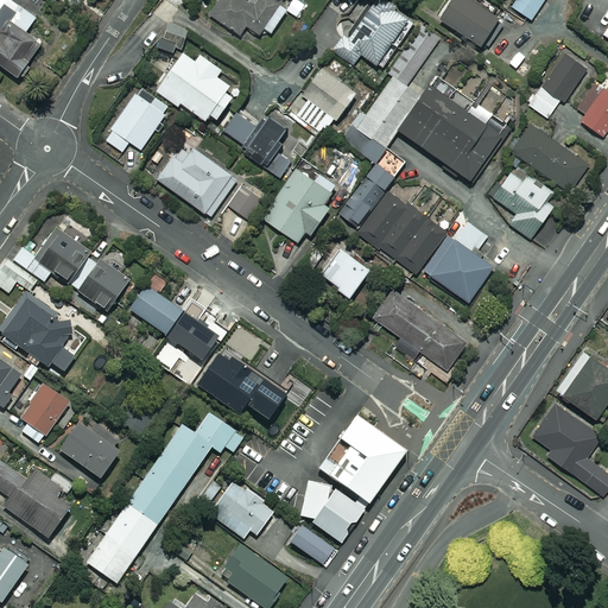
[(37,18),(11,0),(0,0),(0,63),(19,77),(43,43),(26,31),(37,18)]
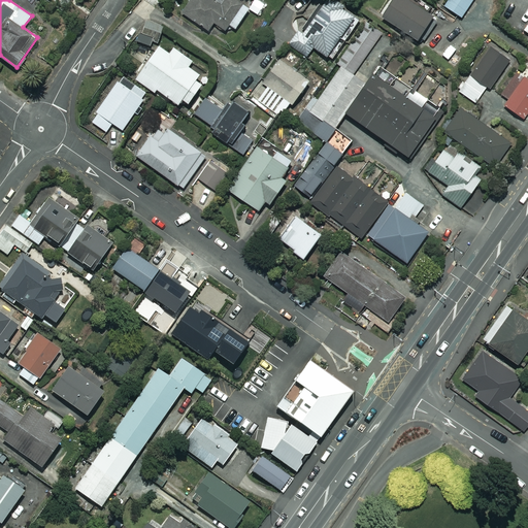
[(191,0),(183,12),(208,30),(213,23),(226,30),(230,25),(236,29),(250,9),(235,0),(191,0)]
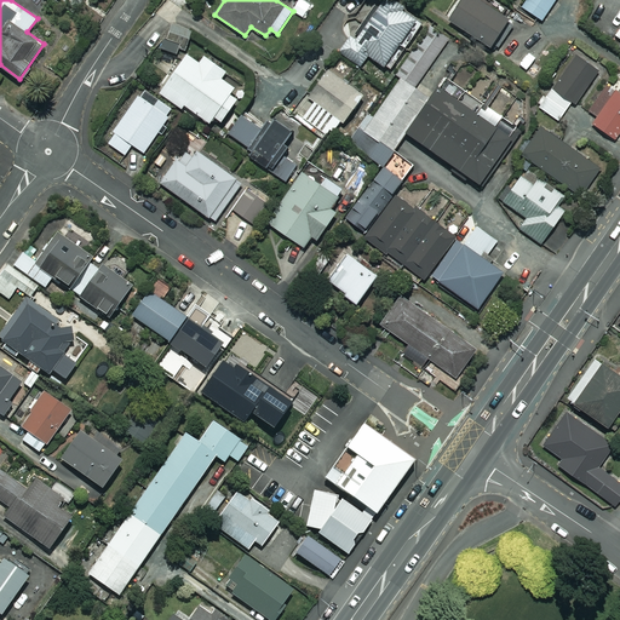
[(428,24),(394,0),(383,0),(355,40),(351,36),(340,51),(360,65),(368,55),(392,73),(428,24)]
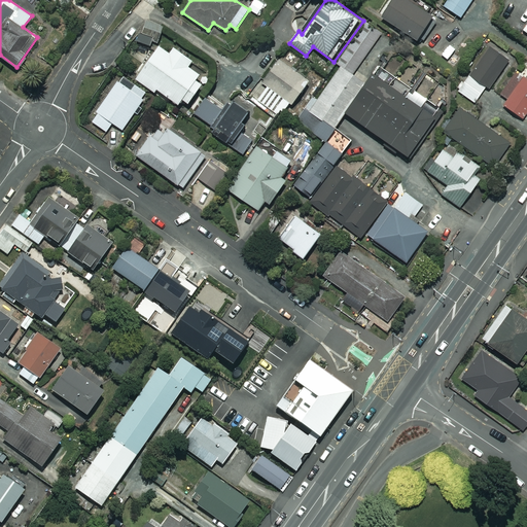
[(435,19),(406,0),(391,0),(382,16),(421,42),(435,19)]
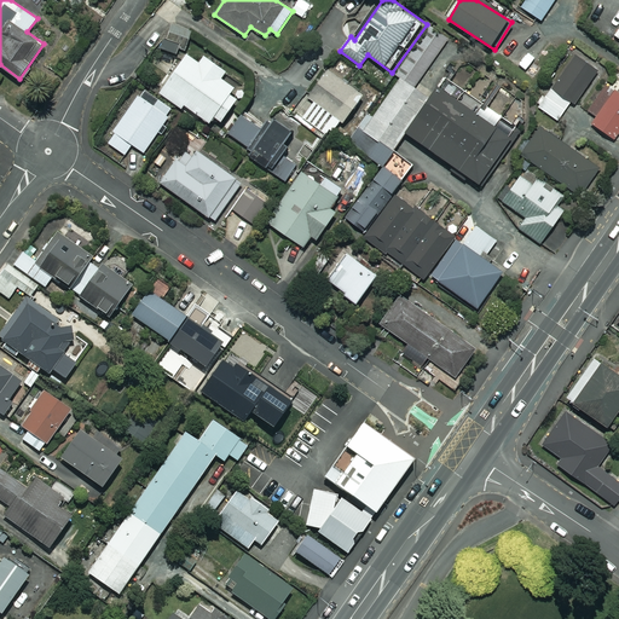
[(554,0),(526,0),(522,9),(542,21),(554,0)]
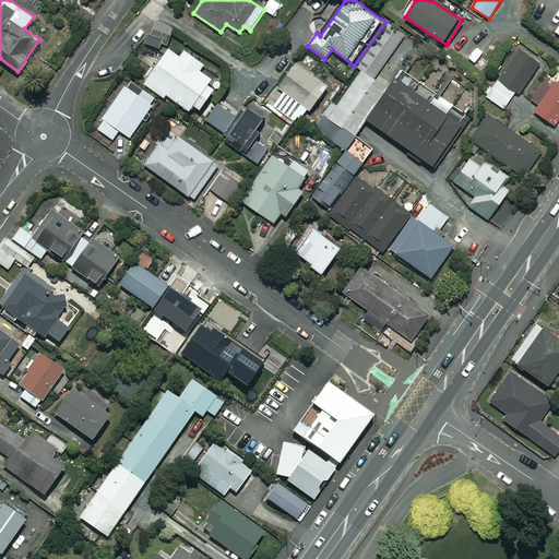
[(155,21),(150,37),(168,44),(174,27),(155,21)]
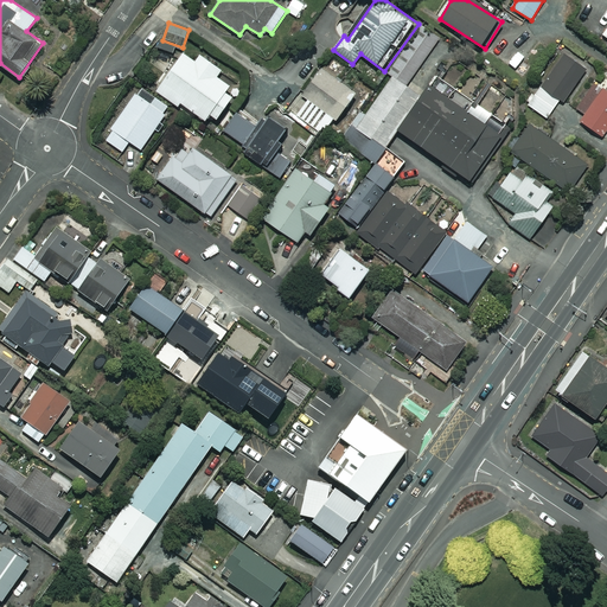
[(218,71),(186,50),(158,91),(179,106),(180,103),(206,120),(211,114),(216,117),(235,88),(216,75),(218,71)]
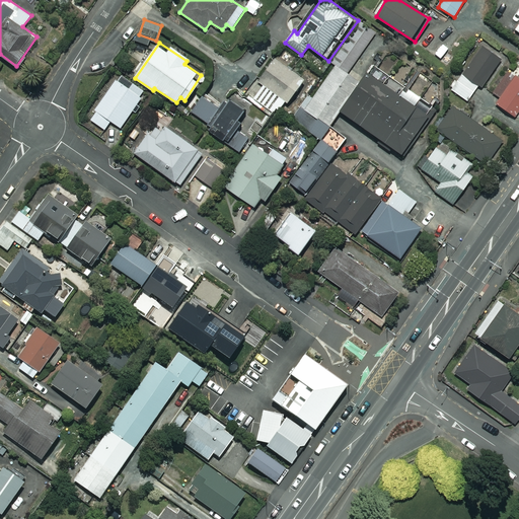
[(502,61),(483,46),(451,89),(467,101),(479,85),(483,87),(502,61)]
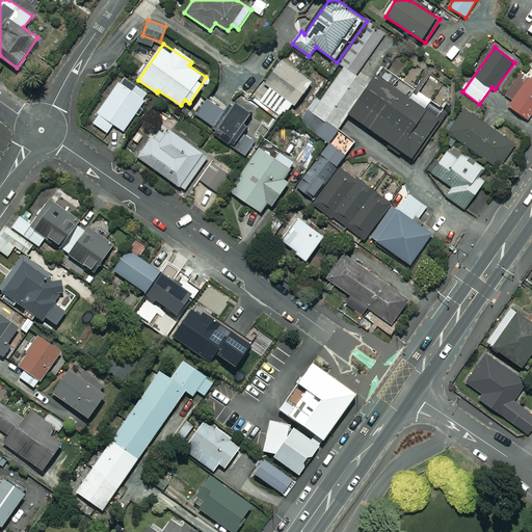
[(311,81),(282,60),(265,84),(294,105),(311,81)]
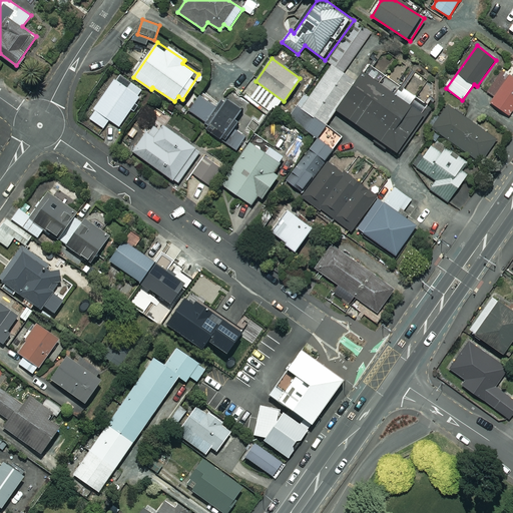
[(357,75),(336,60),(309,97),(305,94),(288,118),(314,137),(357,75)]
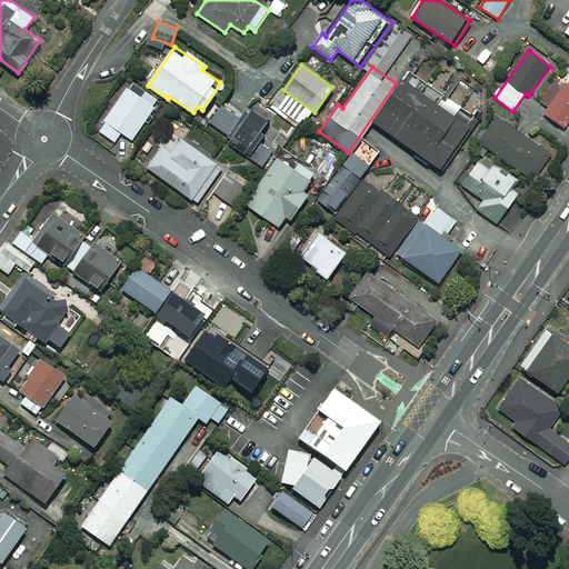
[(479,120),(409,71),(373,121),(443,171),(479,120)]
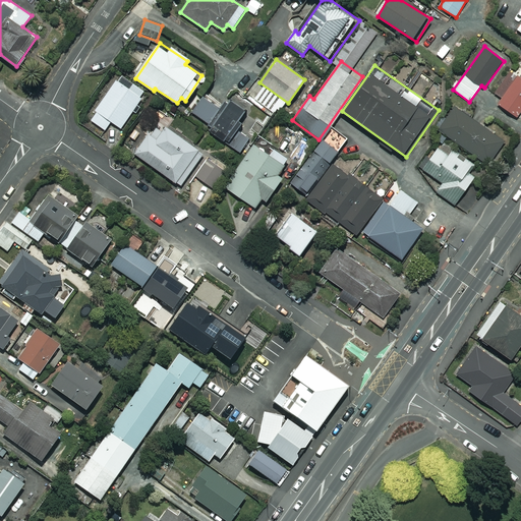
[(520,111),(520,78),(509,70),(495,93),(502,98),(498,104),(517,117),(520,111)]
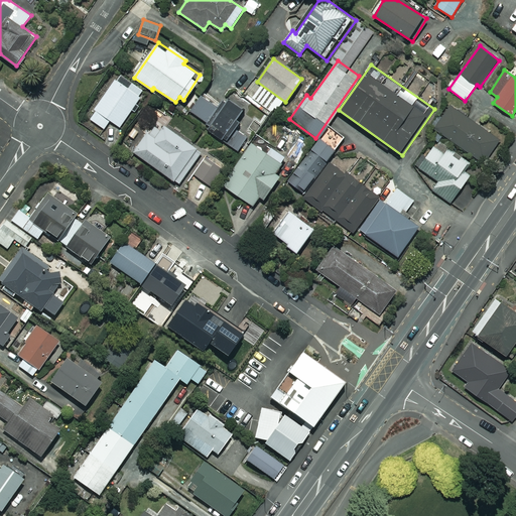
[(128,88),(115,80),(89,118),(104,129),(110,120),(120,127),(144,91),(132,83),(128,88)]
